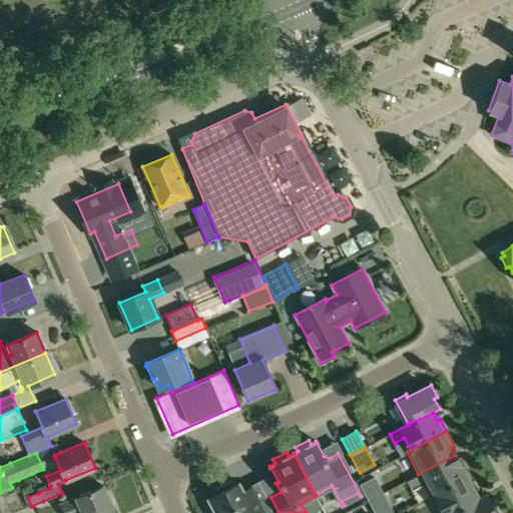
[(455,455),(418,474),(430,497),(434,494),(470,476),(462,462),(459,463),(455,455)]
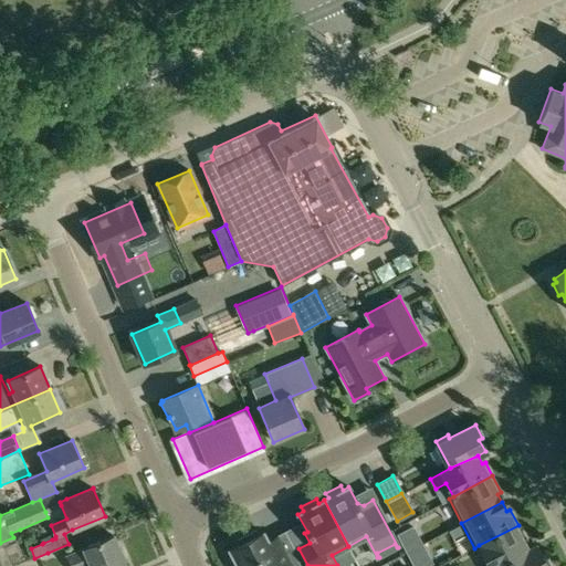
[(526,540),(519,525),(479,545),(490,565),(496,565),(527,549),(523,542),(526,540)]
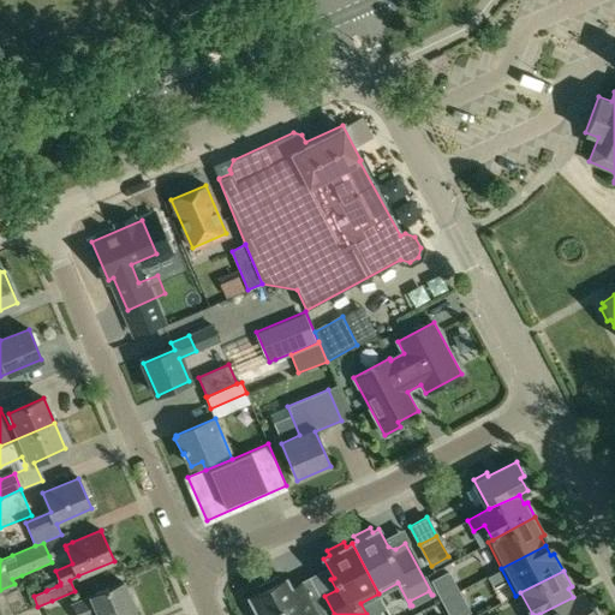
[(459,592),(448,572),(431,581),(442,601),(459,592)]
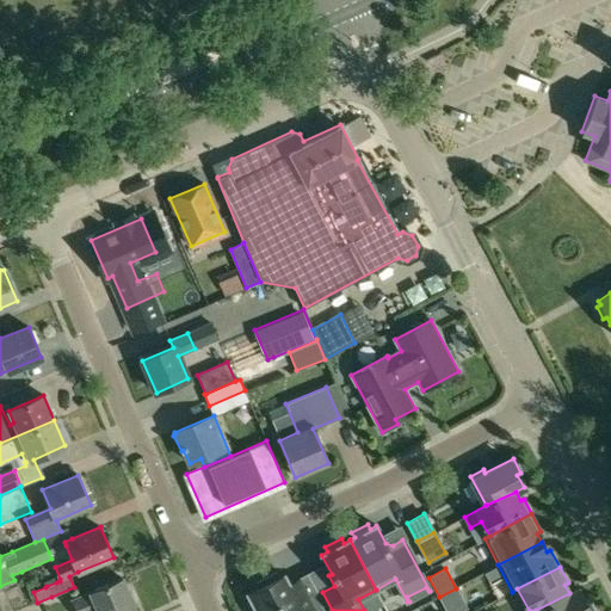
[(321,610),(304,578),(289,586),(283,575),(279,578),(276,573),(257,582),(259,587),(248,593),(257,610),(321,610)]
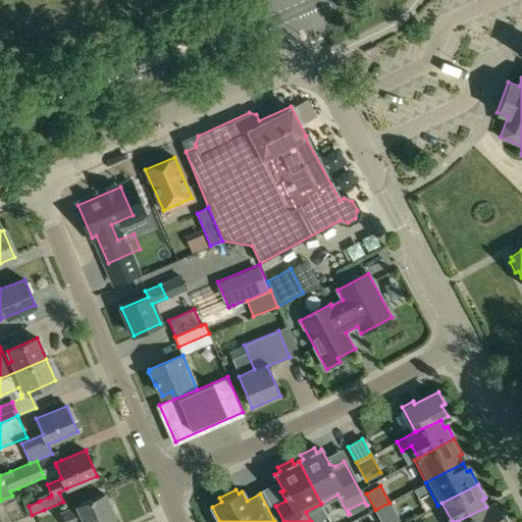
[(84,521),(116,521),(104,493),(76,506),(77,506),(60,513),(63,521),(81,521),(84,521)]
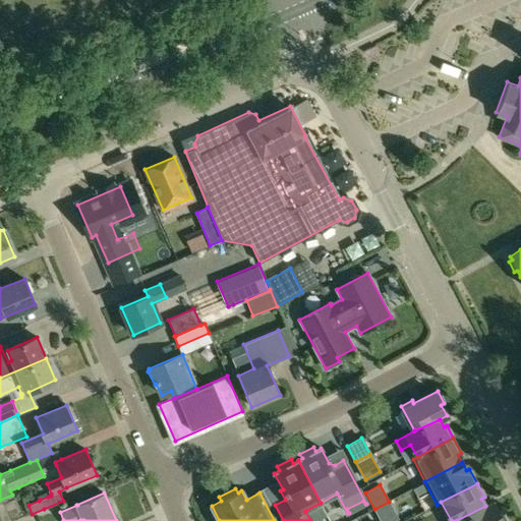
[(391,520),(397,518),(389,502),(374,509),(381,520),(391,520)]
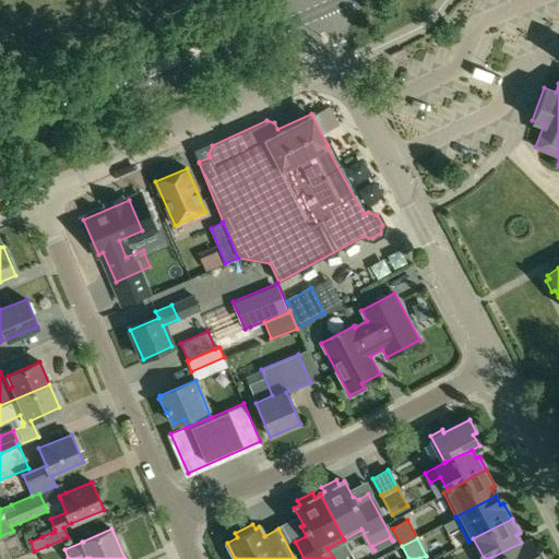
[(528,538),(521,543),(490,558),(543,558),(537,548),(534,550),(528,538)]
